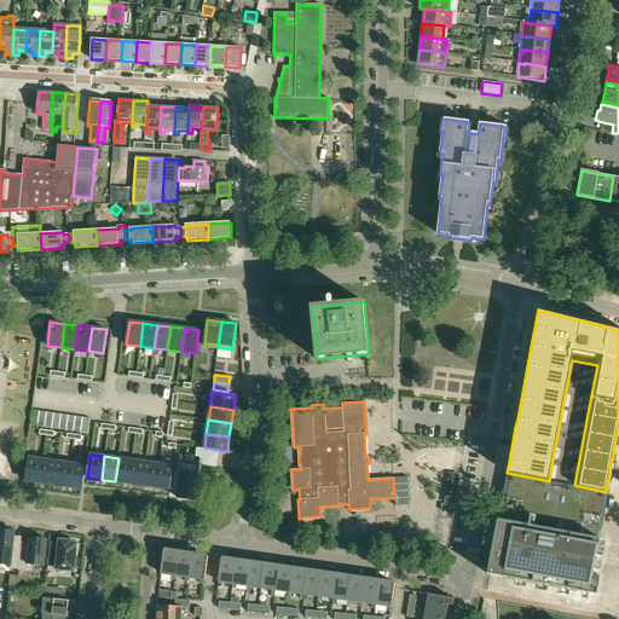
[(40,482),(44,460),(29,458),(25,481),(40,482)]
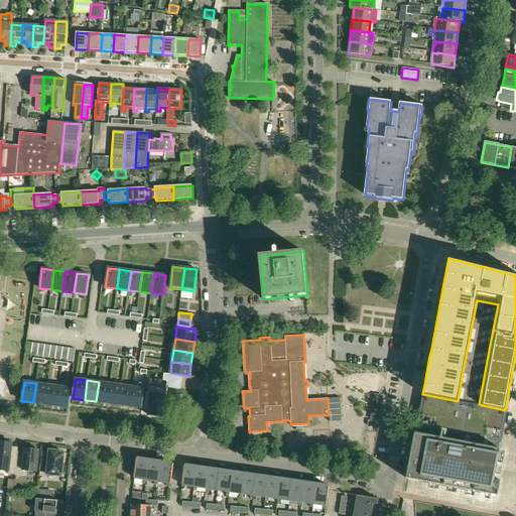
[(110,384),(99,382),(96,401),(107,403),(110,384)]
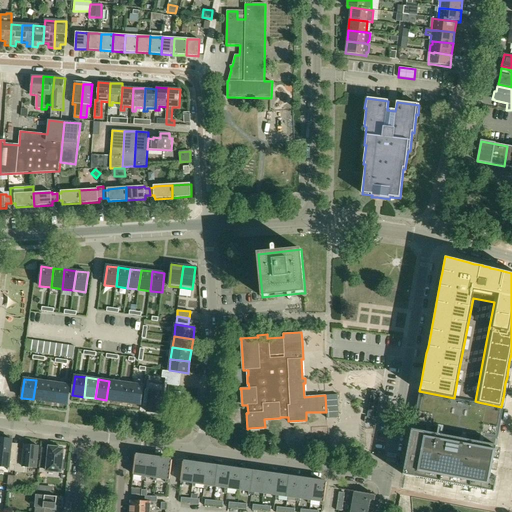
[(47,382),(36,380),(33,399),(44,401),(47,382)]
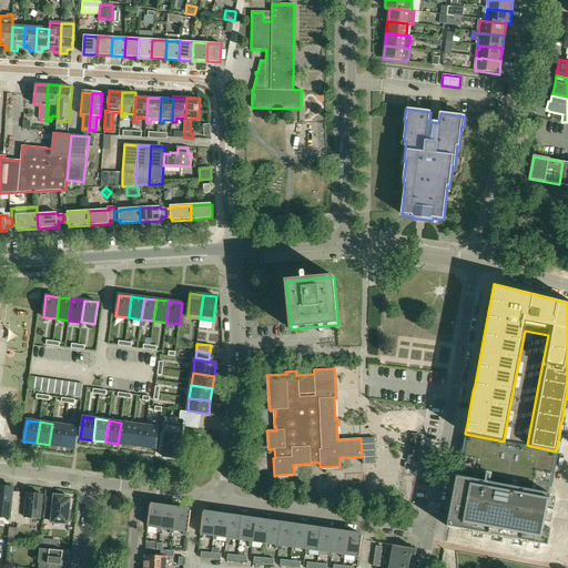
[(118,444),(131,445),(133,424),(121,423),(118,444)]
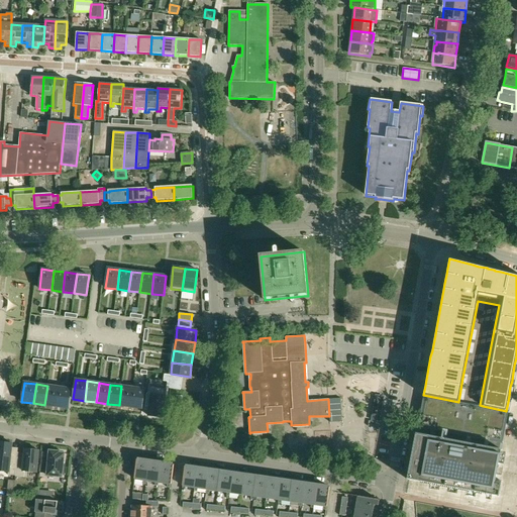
[(44,405),(57,407),(59,387),(47,386),(44,405)]
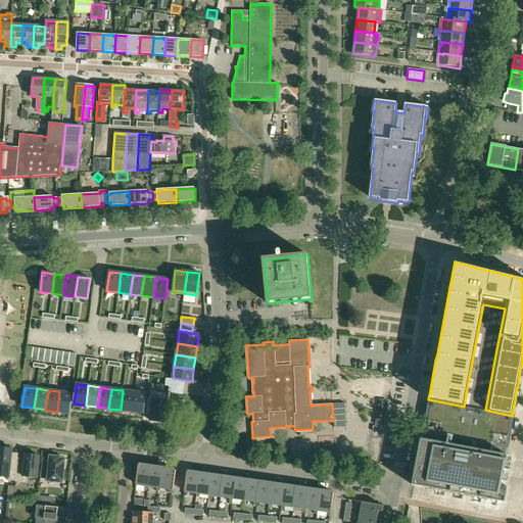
[(135,392),(123,390),(121,410),(132,412),(135,392)]
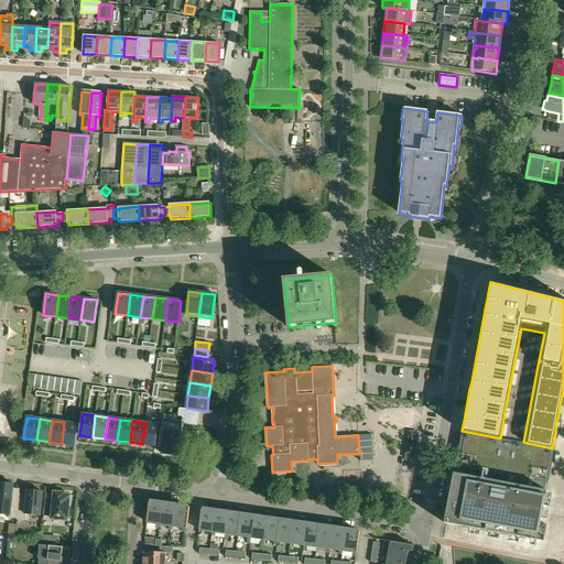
[(64,422),(62,444),(74,445),(77,424),(64,422)]
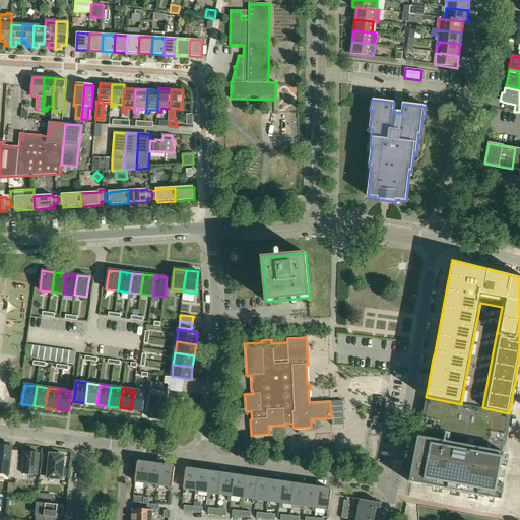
[(134,390),(131,409),(143,411),(145,392),(134,390)]
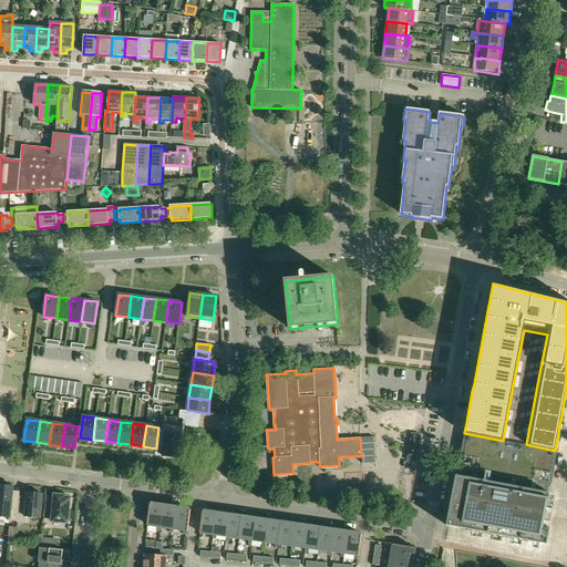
[(182,434),(162,431),(161,431),(158,446),(164,446),(163,456),(178,459),(182,434)]
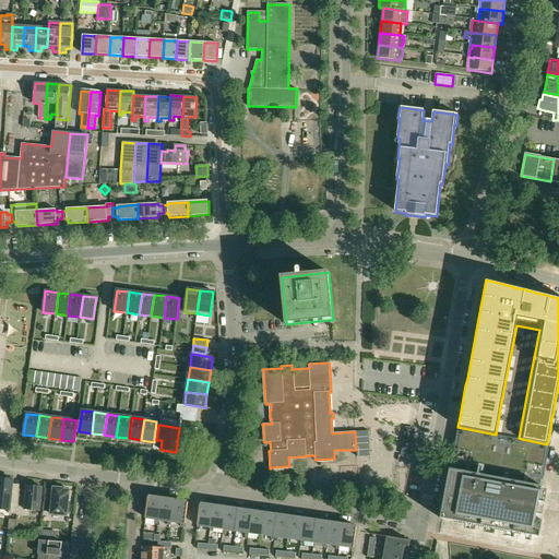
[(542,487),(543,479),(549,444),(458,427),(451,463),(459,464),(458,471),(450,470),(440,519),(539,537),(543,521),(536,520),(542,487)]
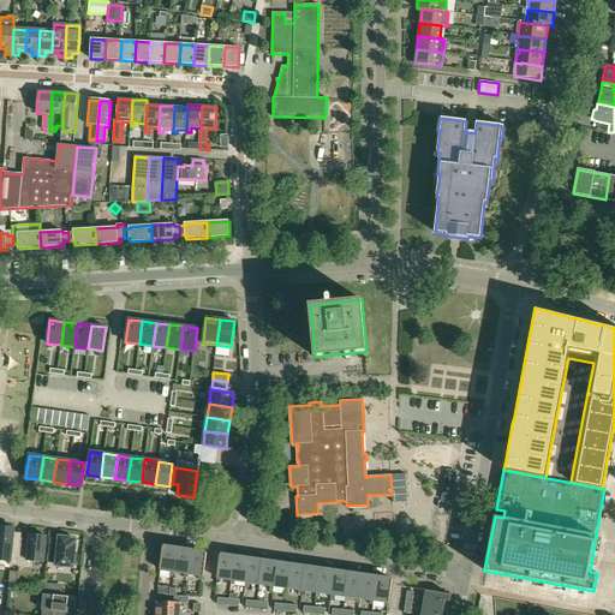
[(406,475),(392,475),(393,503),(407,503),(406,475)]
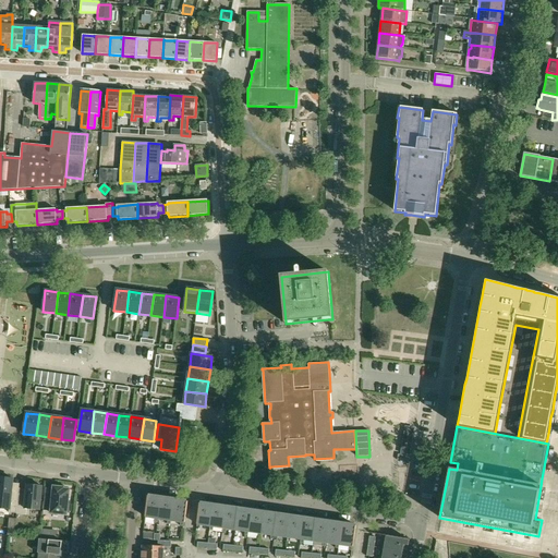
[(0,477),(0,508),(9,509),(9,512),(16,513),(17,500),(19,495),(12,494),(12,483),(13,478),(0,477)]
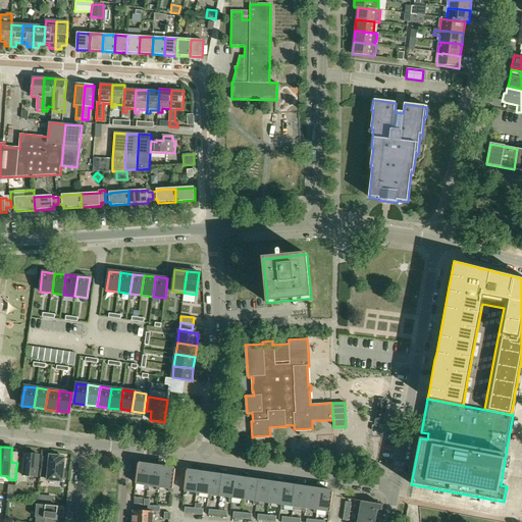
[(15,480),(15,481),(28,482),(29,476),(37,477),(39,455),(25,454),(23,468),(16,468),(15,480)]
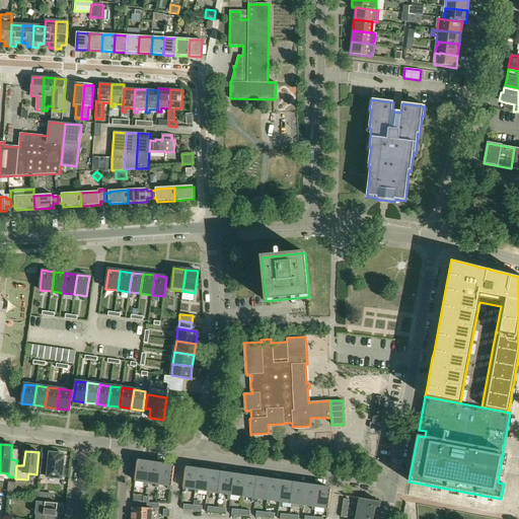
[(42,461),(41,474),(48,475),(47,477),(62,478),(62,477),(64,477),(65,469),(63,469),(65,455),(60,455),(60,453),(50,452),(49,461),(48,462),(43,462),(43,461),(42,461)]
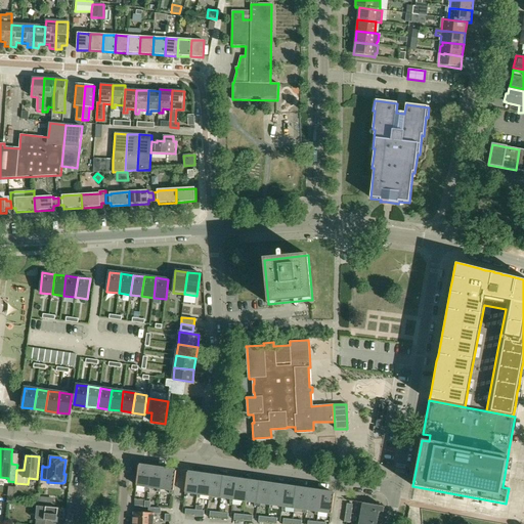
[(148,487),(151,468),(139,466),(136,485),(145,487),(144,490),(148,491),(148,487)]
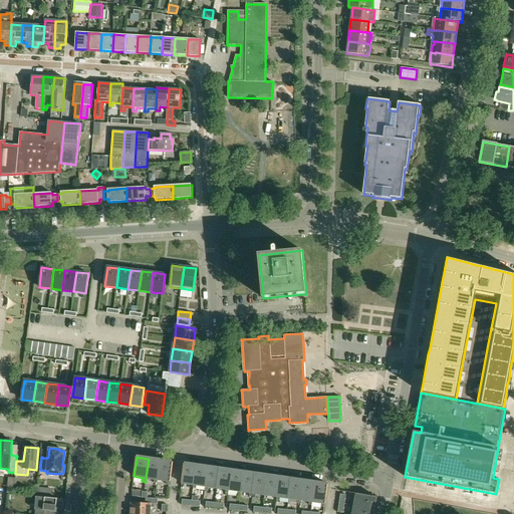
[(158,480),(161,461),(149,459),(146,478),(155,479),(154,485),(157,486),(158,480)]
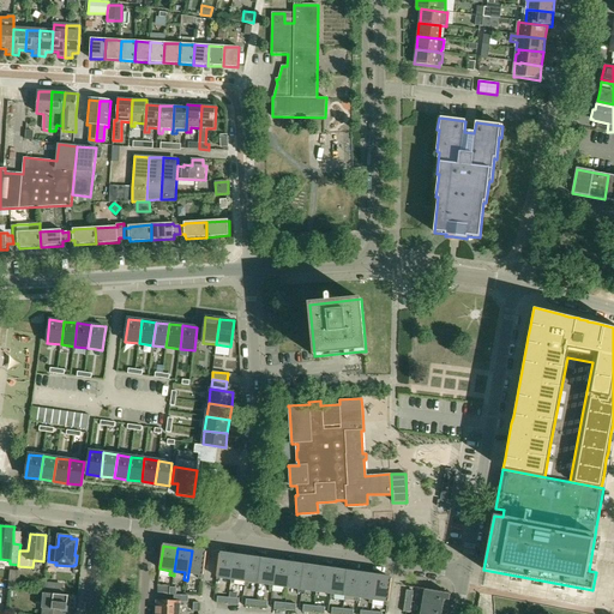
[(202,579),(203,575),(206,552),(192,551),(188,573),(199,575),(198,579),(202,579)]
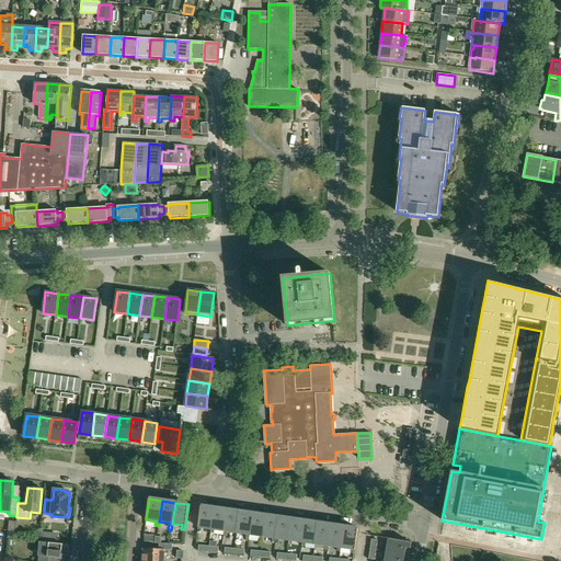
[(201,531),(202,527),(212,529),(214,508),(201,506),(197,527),(198,527),(197,531),(201,531)]
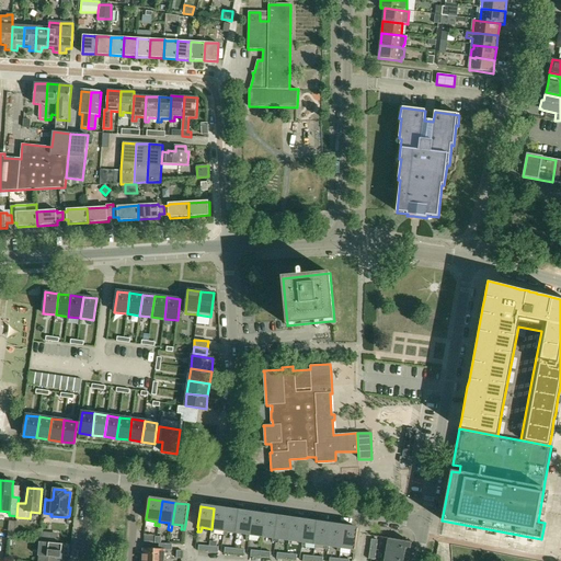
[(224,530),(227,510),(214,508),(212,529),(210,533),(214,534),(215,529),(224,530)]
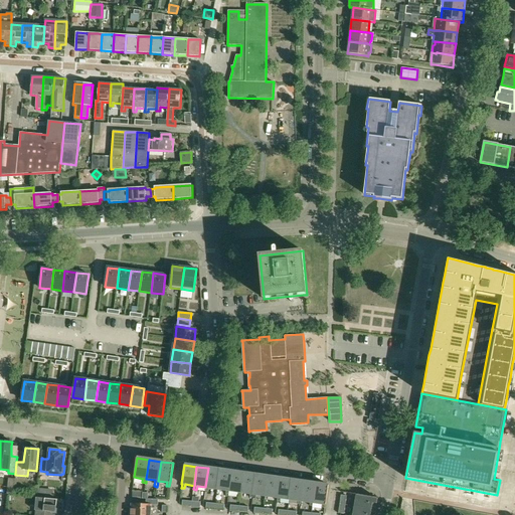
[(217,489),(220,470),(208,468),(205,487),(205,491),(208,492),(208,488),(217,489)]
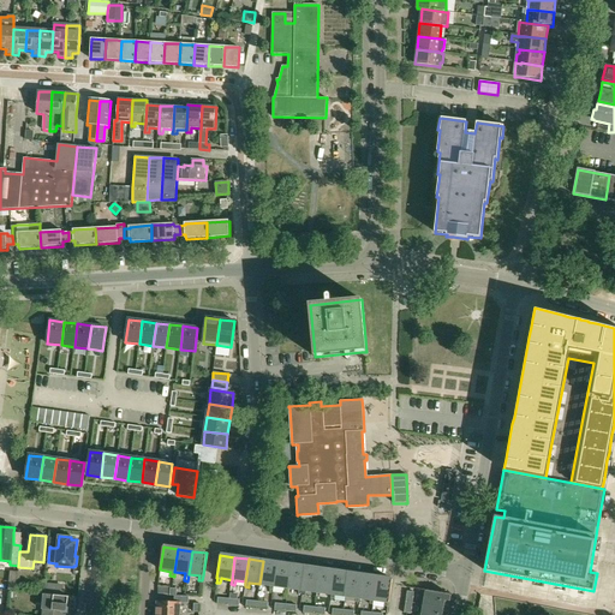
[(278,563),(263,561),(260,584),(270,585),(270,590),(273,591),(274,586),(278,563)]
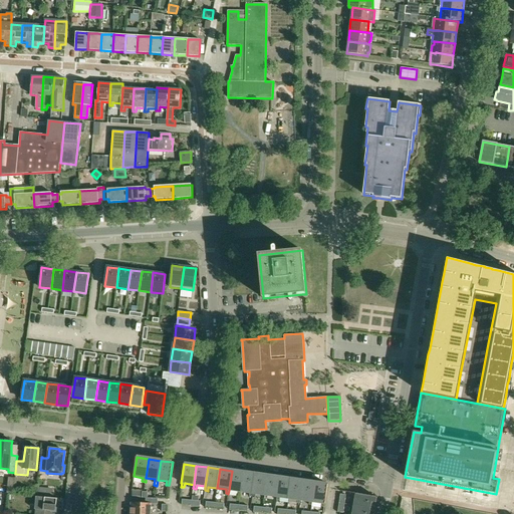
[(241,492),(244,472),(232,471),(229,490),(238,491),(237,495),(241,495),(241,492)]
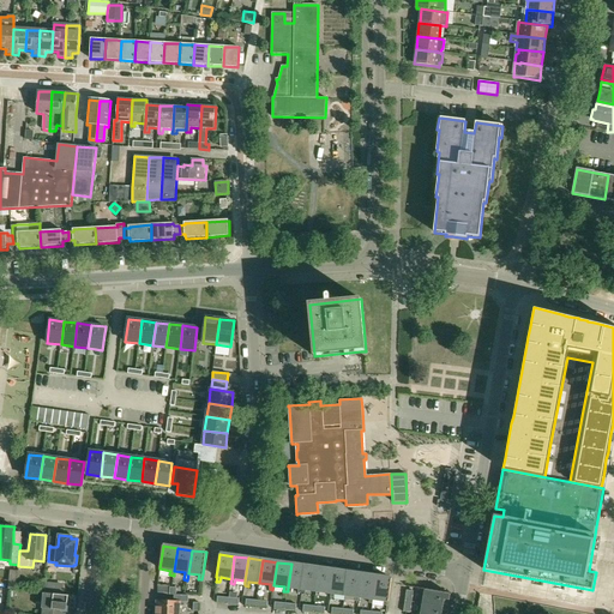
[(301,594),(302,589),(306,566),(292,564),(288,588),(299,589),(298,593),(301,594)]
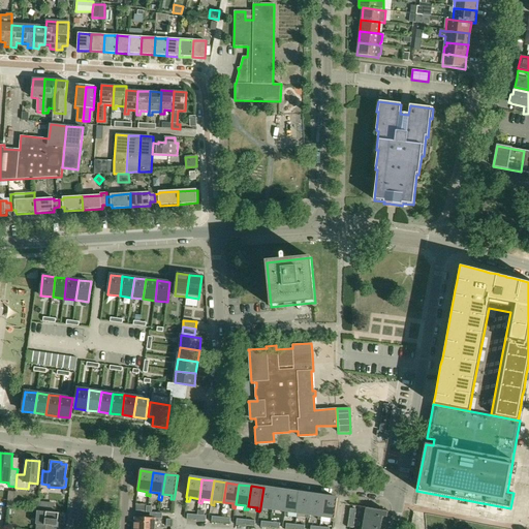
[(263,508),(273,509),(276,490),(263,488),(260,507),(259,511),(262,511),(263,508)]
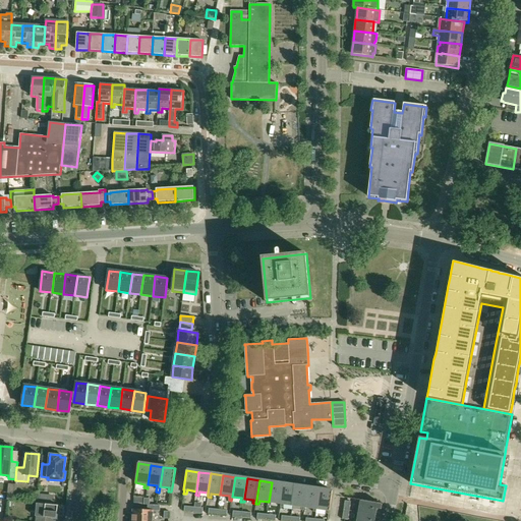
[(272,482),(269,502),(268,506),(271,506),(272,502),(281,504),(283,484),(272,482)]
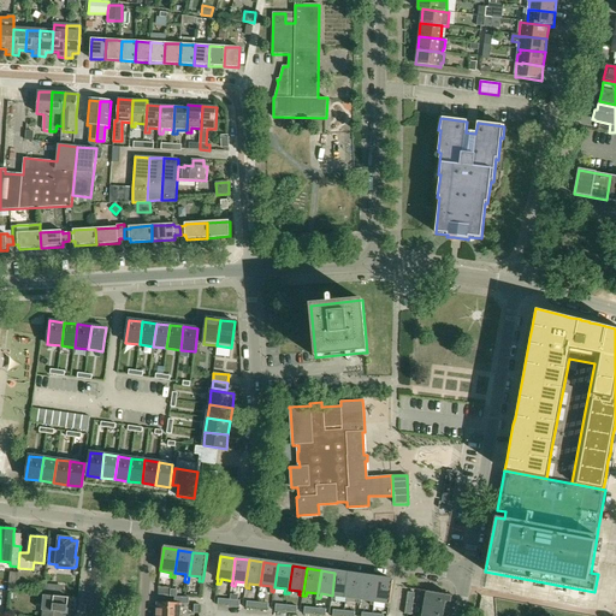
[(336,596),(347,597),(349,574),(335,573),(332,596),(331,599),(335,600),(336,596)]
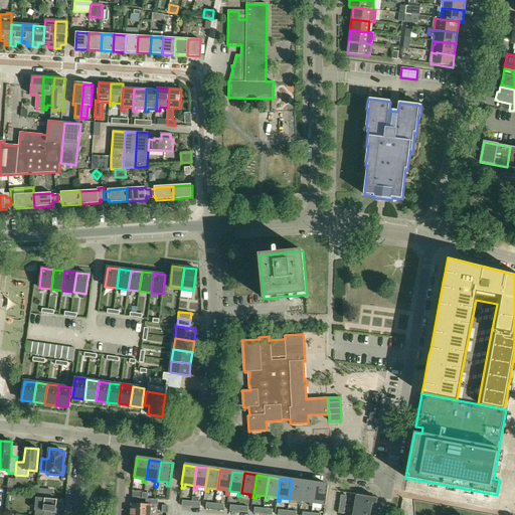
[(292,480),(290,499),(298,501),(298,504),(301,505),(302,501),(304,482),(292,480)]
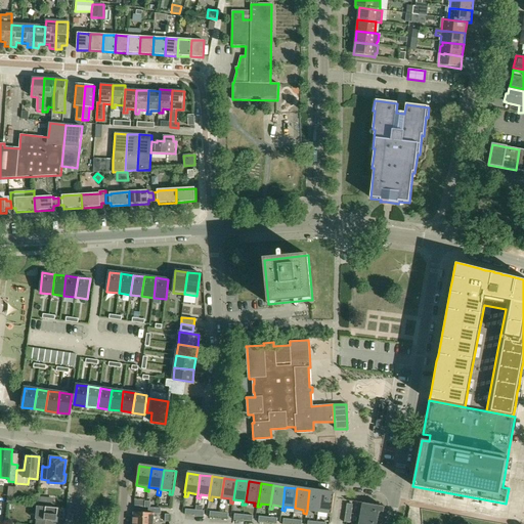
[(318,516),(318,512),(321,492),(309,490),(307,510),(315,511),(315,515),(318,516)]
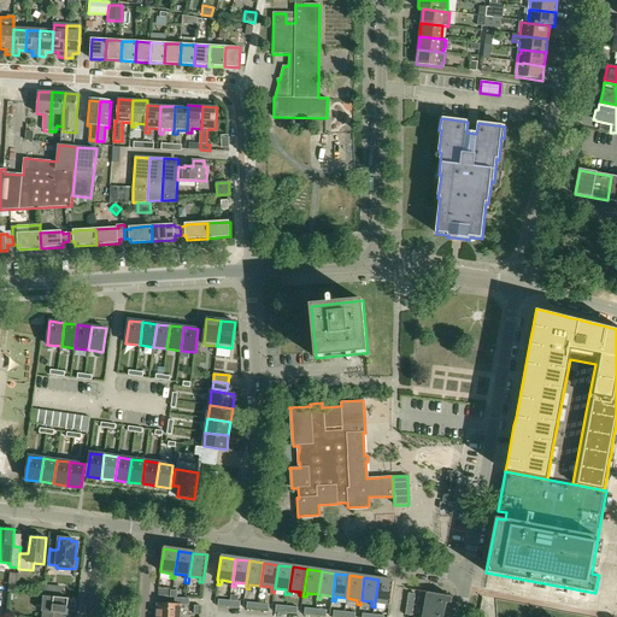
[(375,603),(386,604),(386,609),(388,609),(389,604),(391,605),(394,581),(378,580),(375,603)]
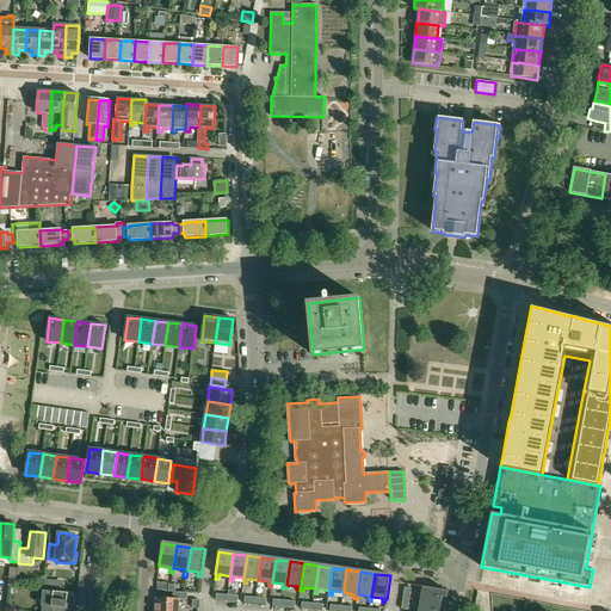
[(421,602),(444,605),(446,590),(424,586),(421,602)]
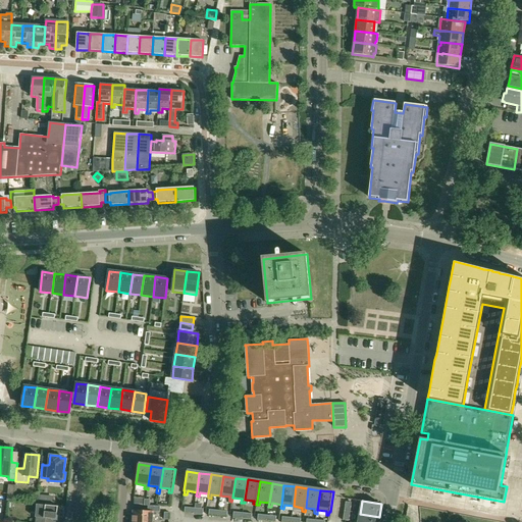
[(45,521),(46,518),(57,520),(57,519),(55,519),(56,515),(57,515),(58,507),(37,505),(36,517),(35,521),(45,521)]
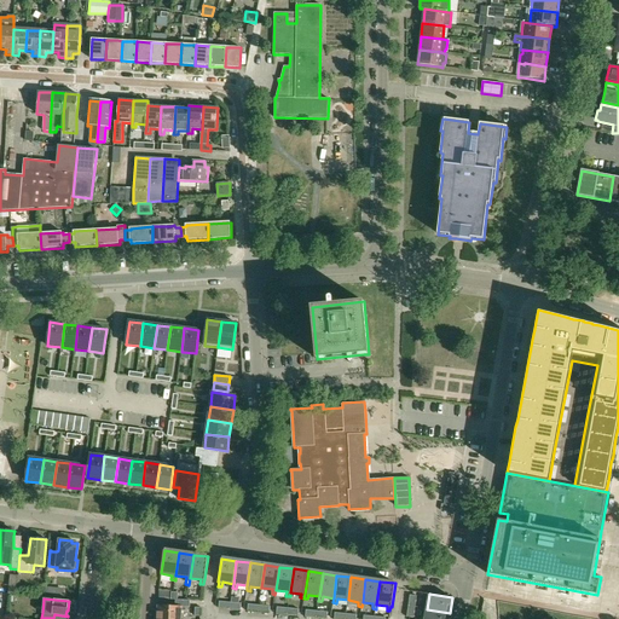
[(158,606),(157,618),(180,618),(181,612),(186,613),(186,608),(181,608),(181,607),(174,606),(158,606)]
